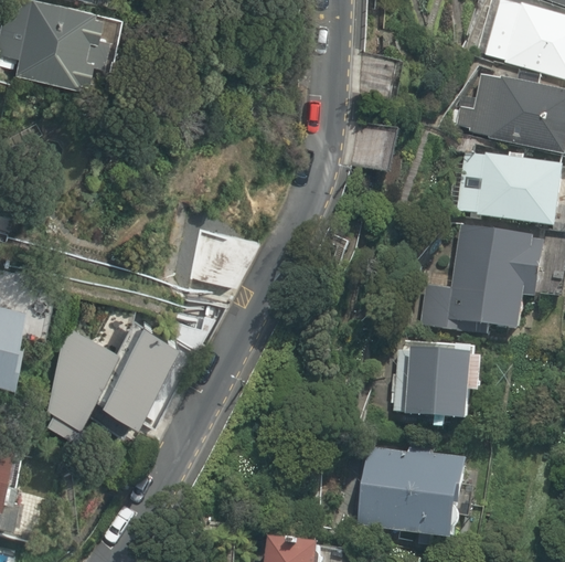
[(89,6),(70,0),(6,0),(0,23),(0,62),(110,93),(131,18),(89,6)]
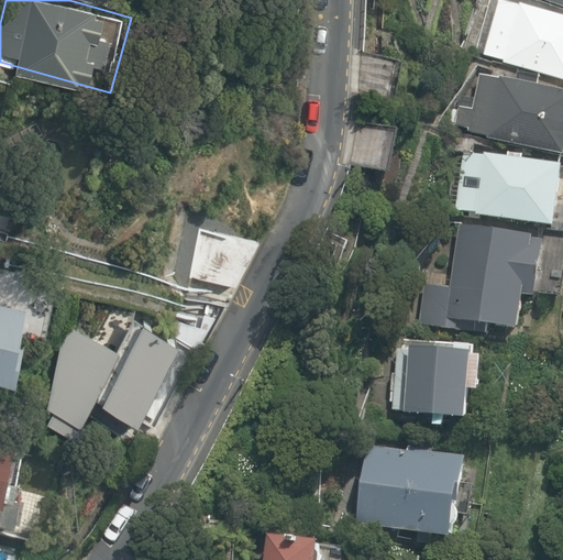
[(562,15),(511,0),(498,0),(483,54),(562,78),(562,15)]
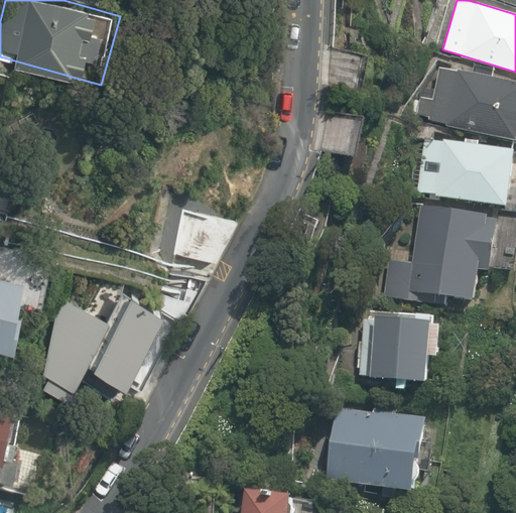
[(435,92),(423,89),(418,116),(515,133),(515,79),(440,66),(435,92)]
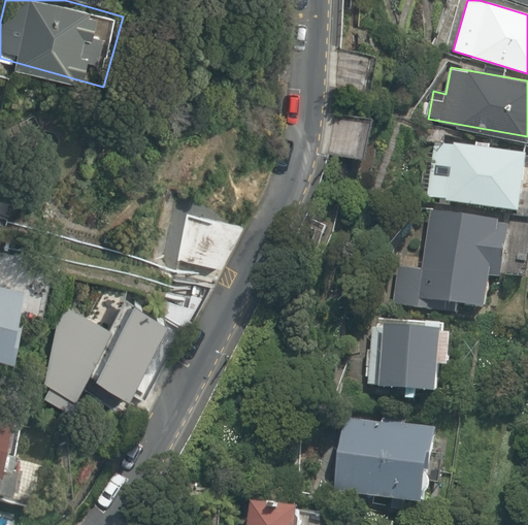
[(525,153),(434,139),(426,195),(517,208),(525,153)]
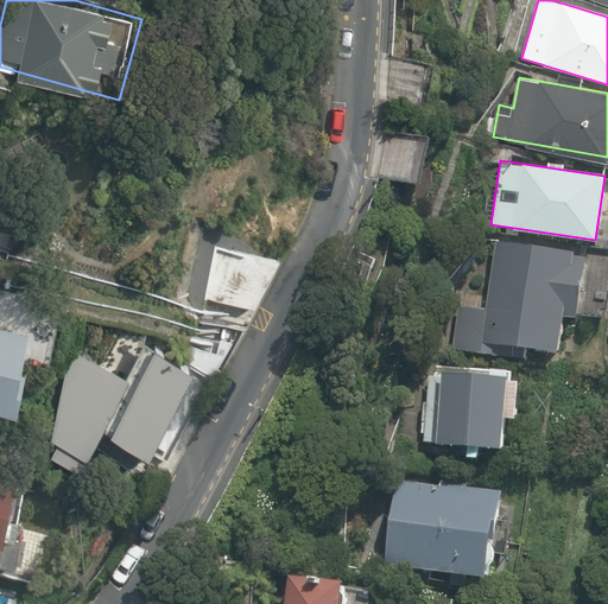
[(285,254),(211,233),(197,292),(257,306),(285,254)]
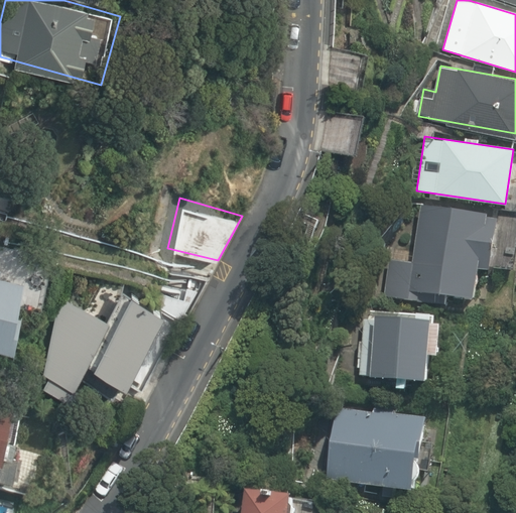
[(411,263),(387,259),(382,295),(411,300),(412,291),(471,299),(475,269),(489,271),(496,218),(419,207),(411,263)]
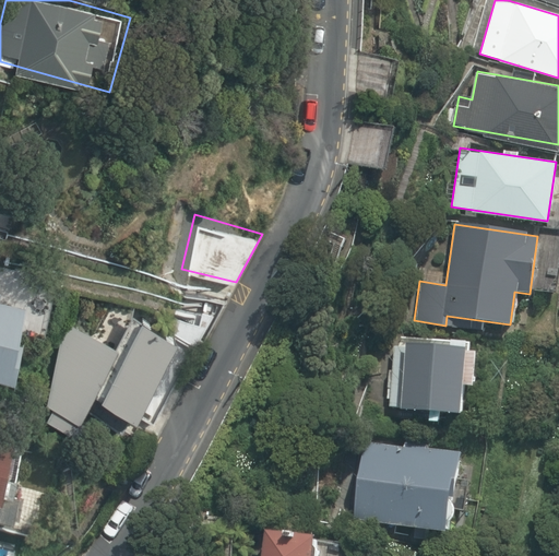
[(45,302),(0,292),(0,376),(28,382),(45,302)]
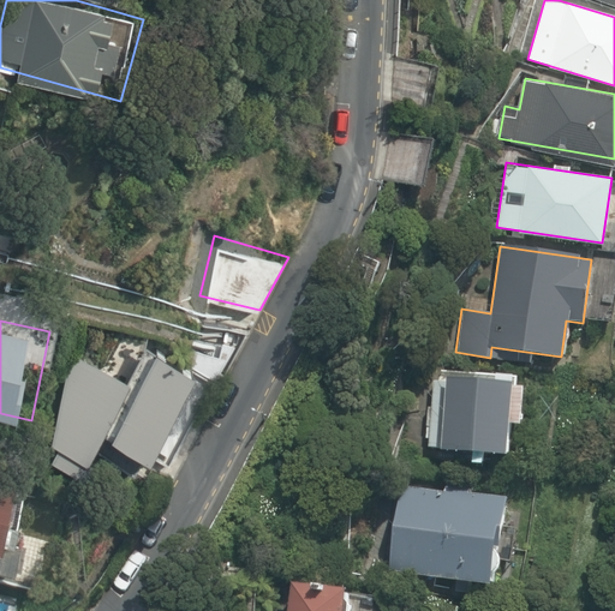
[(48,441),(77,466),(97,427),(135,450),(180,360),(139,339),(120,376),(71,349),(48,441)]
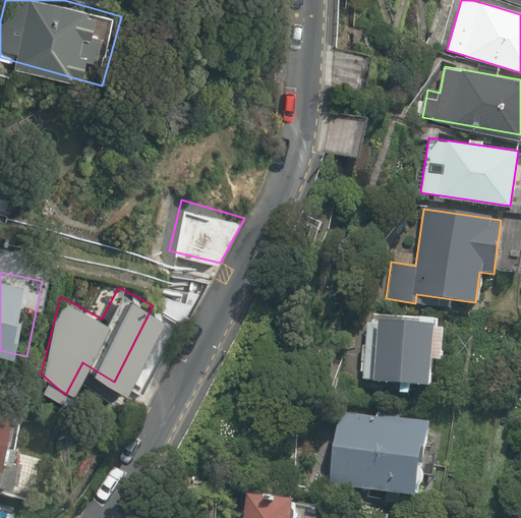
[(431,323),(377,320),(371,380),(426,384),(431,323)]
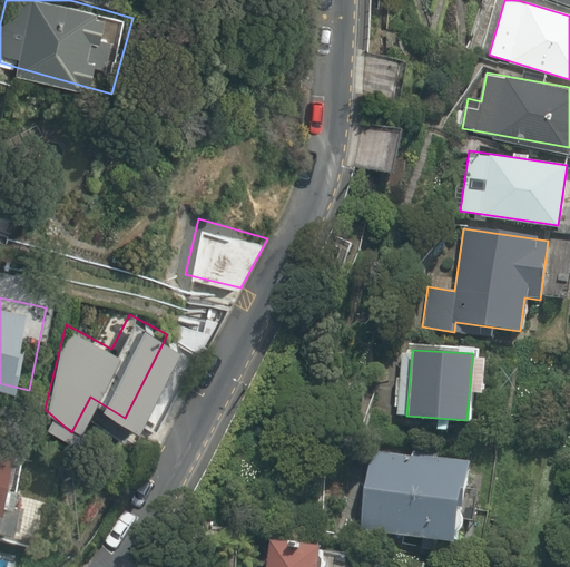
[(467,459),(372,447),(361,528),(455,540),(467,459)]
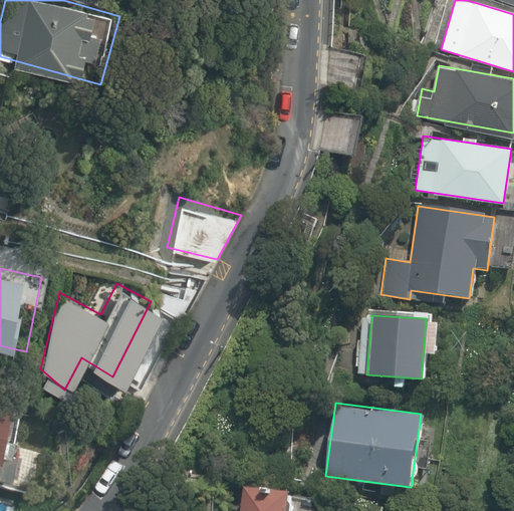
[(0,479),(35,487),(47,434),(0,423),(0,479)]
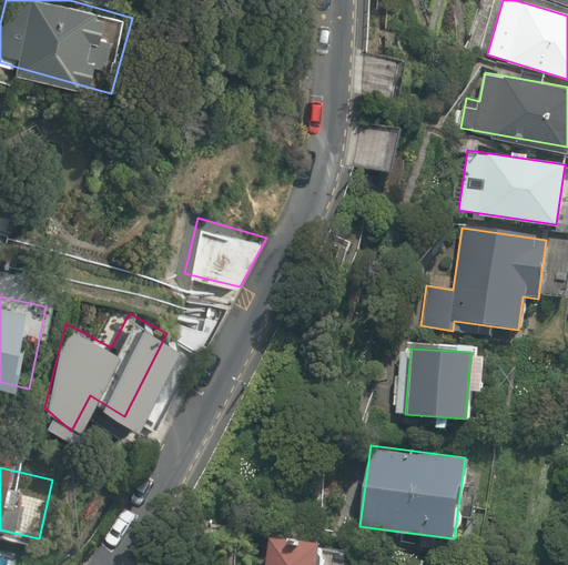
[(271,564),(327,564),(330,557),(325,554),(327,543),(275,536),(271,564)]
